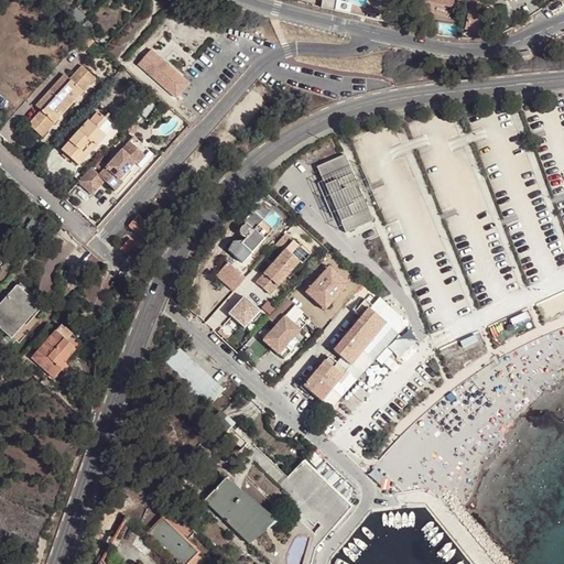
[(335,0),(320,0),(320,8),(334,10),(335,0)]
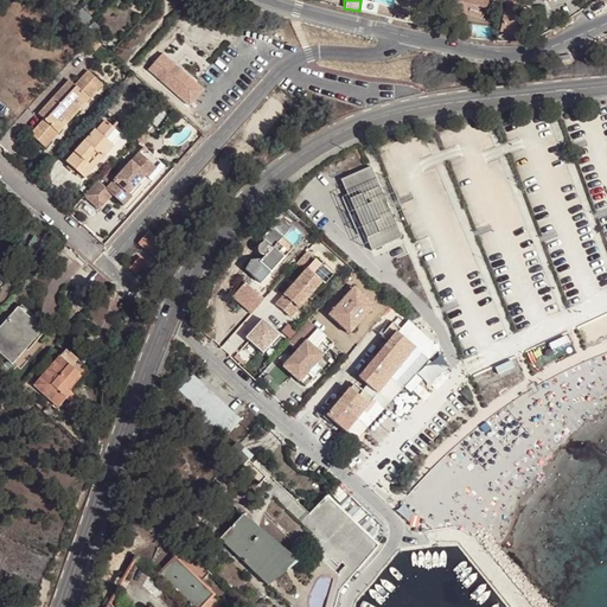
[(481,18),(485,8),(457,0),(453,0),(451,8),(481,18)]
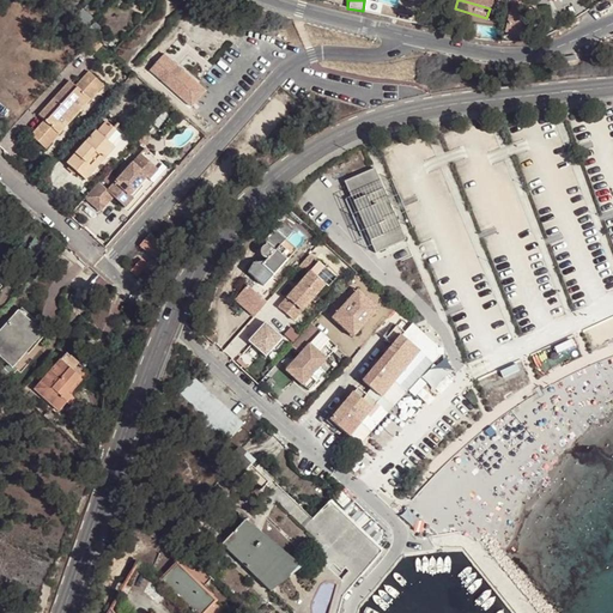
[(532,5),(511,0),(510,0),(507,16),(503,30),(523,35),(527,34),(530,20),(528,16),(532,5)]
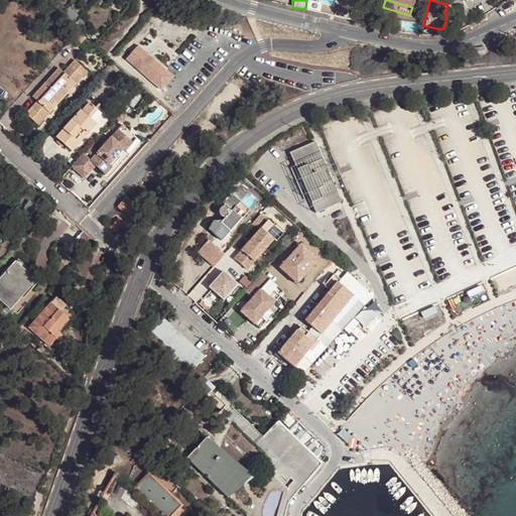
[(491,0),(479,0),(487,13),(496,7),(491,0)]
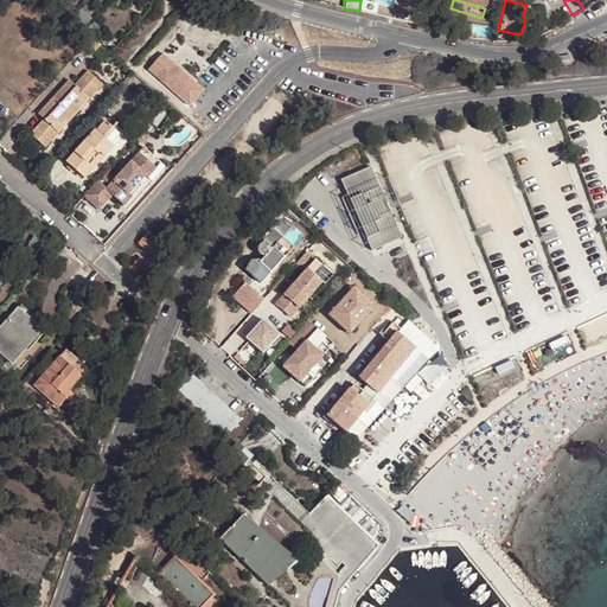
[(442,16),(439,31),(452,33),(455,19),(442,16)]
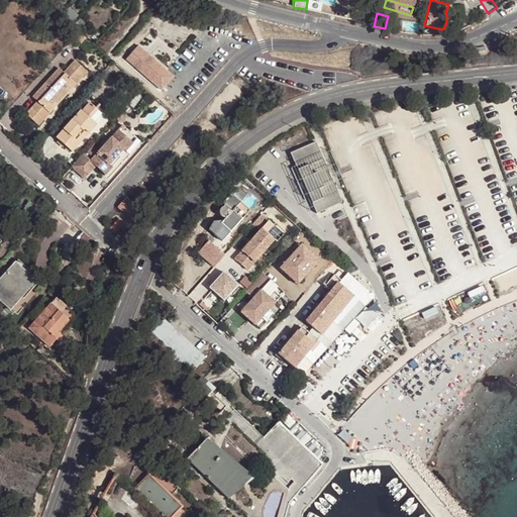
[(71,38),(80,45),(87,38),(78,31),(71,38)]
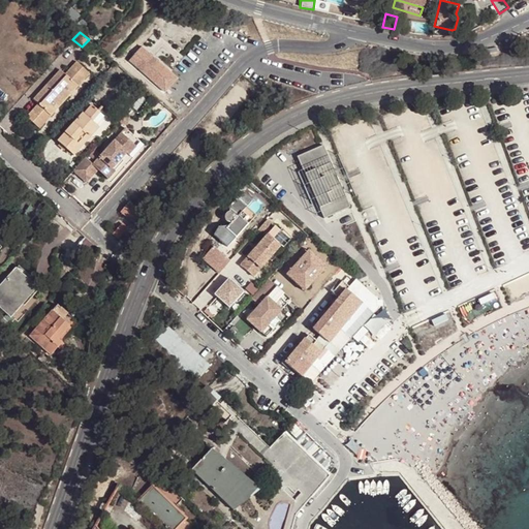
[(150,61),(153,58),(143,48),(138,52),(150,61)]
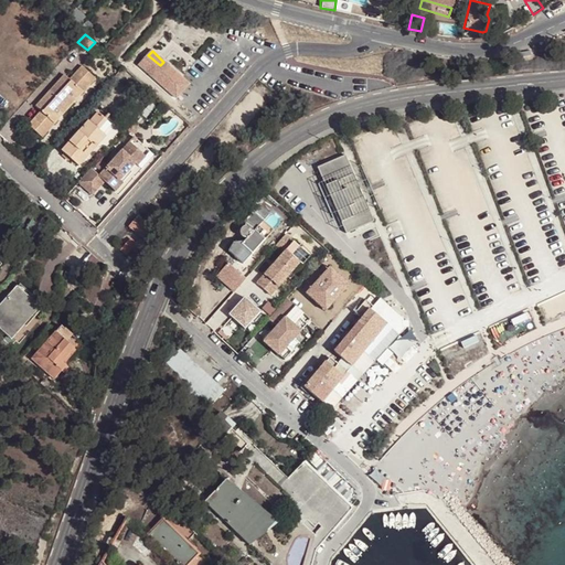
[(148,55),(139,65),(177,98),(190,84),(182,78),(163,62),(160,65),(148,55)]
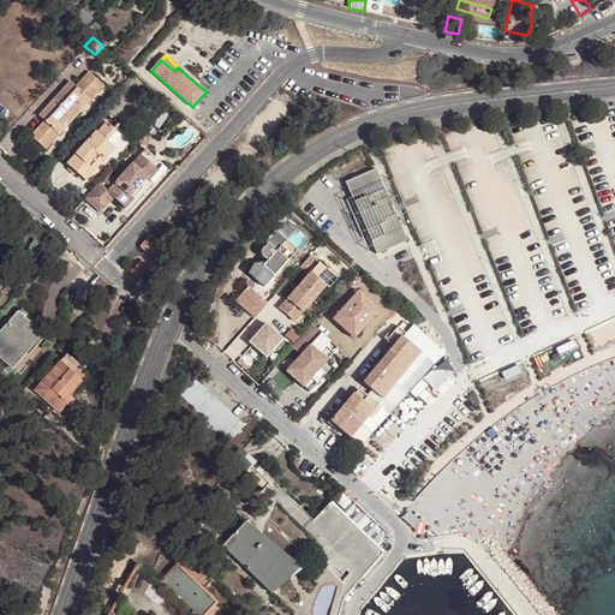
[(29,136),(42,149),(101,87),(88,73),(73,88),(69,82),(36,117),(42,121),(29,136)]
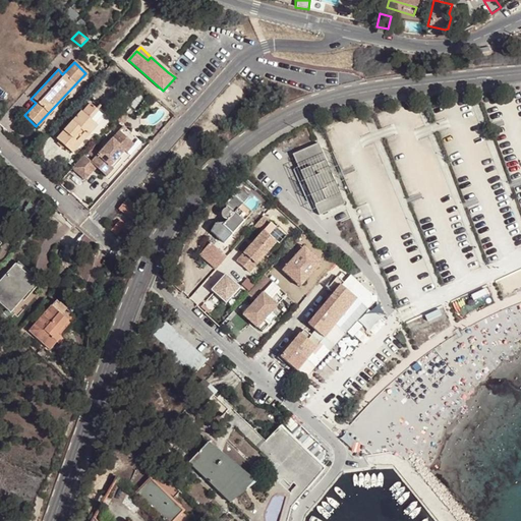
[(81,113),(89,119),(96,111),(89,105),(81,113)]
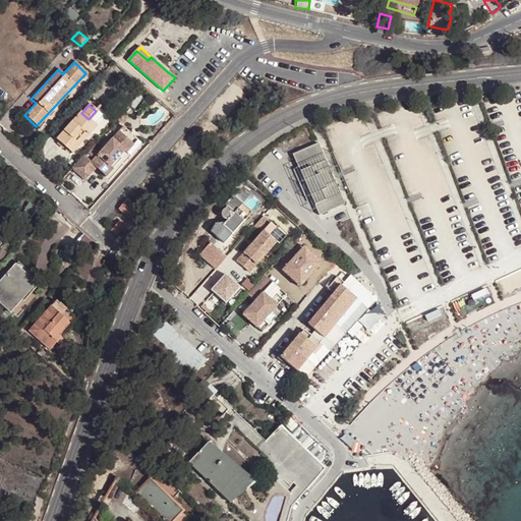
[(55,139),(70,153),(87,135),(84,133),(93,123),(89,119),(81,113),(79,112),(55,139)]
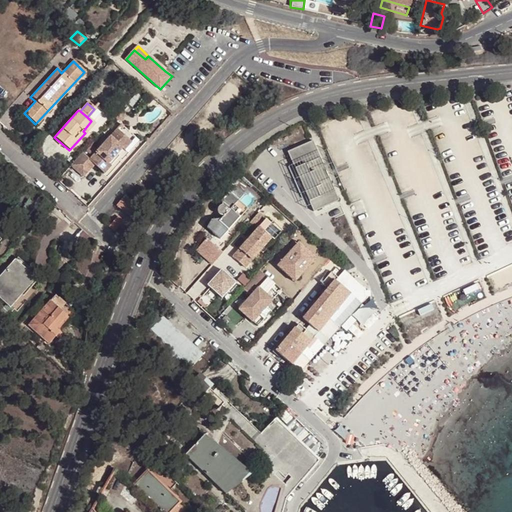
[(83,131),(85,133),(93,123),(91,121),(83,131)]
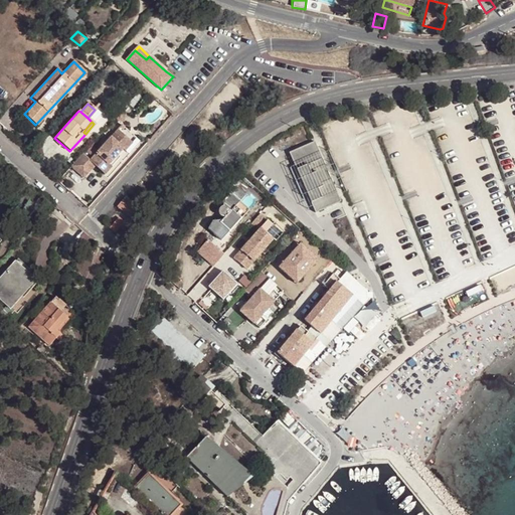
[(94,165),(104,174),(110,166),(108,164),(122,149),(119,147),(127,139),(117,130),(89,161),(94,165)]
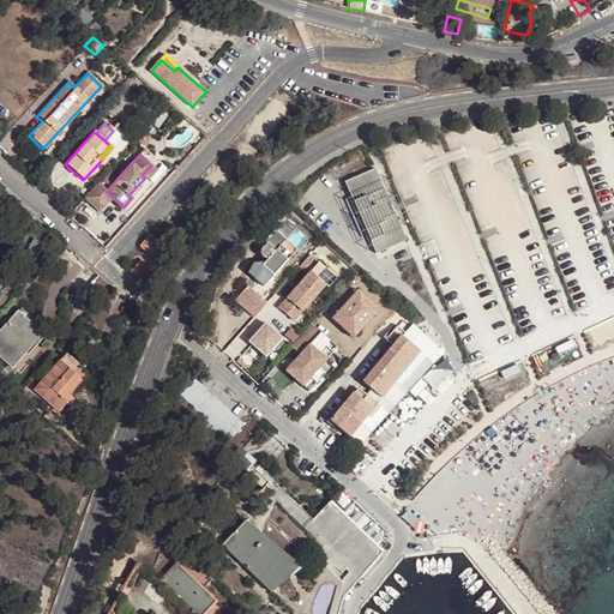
[(145,178),(146,180),(156,170),(151,166),(142,175),(145,178)]
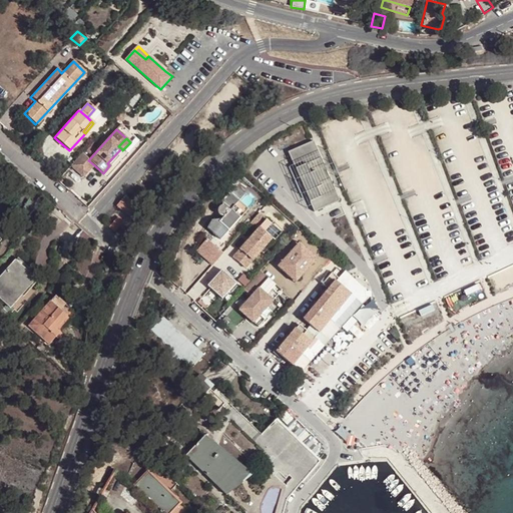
[(338,201),(312,141),(287,151),(312,212),(338,201)]
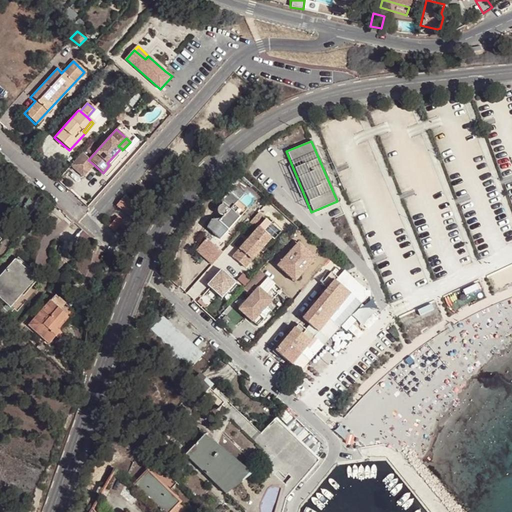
[(88,160),(81,153),(77,158),(88,169),(93,164),(88,160)]
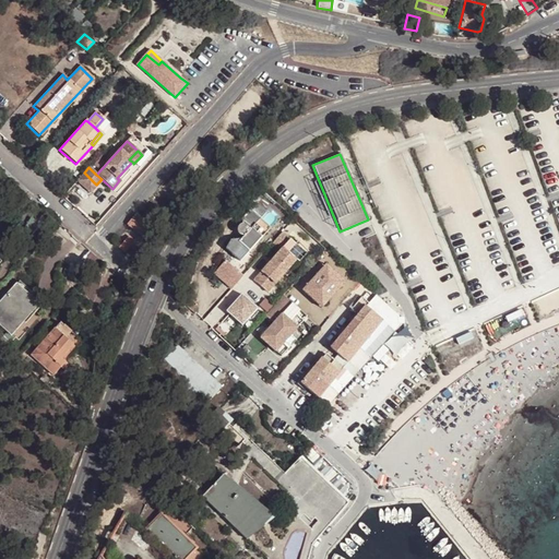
[(76,181),(90,192),(96,185),(84,173),(76,181)]
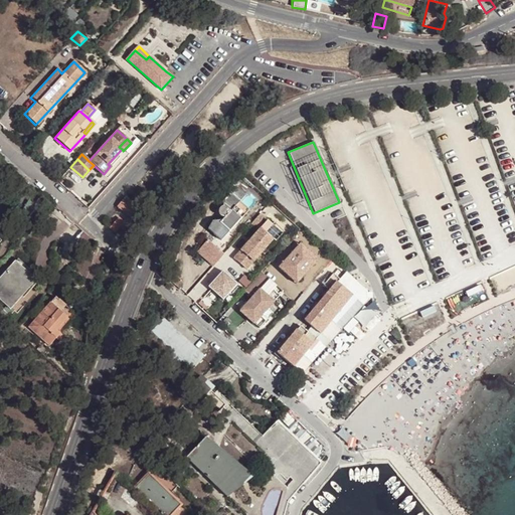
[(212,234),(216,238),(225,229),(227,231),(239,218),(234,214),(238,210),(233,206),(242,196),(233,188),(220,202),(220,203),(221,203),(220,206),(219,211),(219,213),(209,221),(206,229),(212,234)]
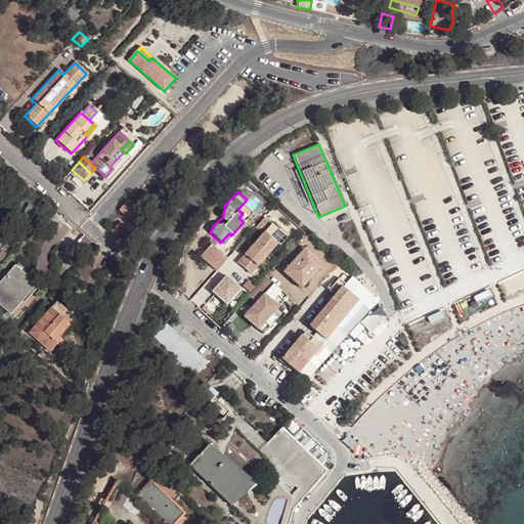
[(130,200),(121,209),(131,218),(140,209),(130,200)]
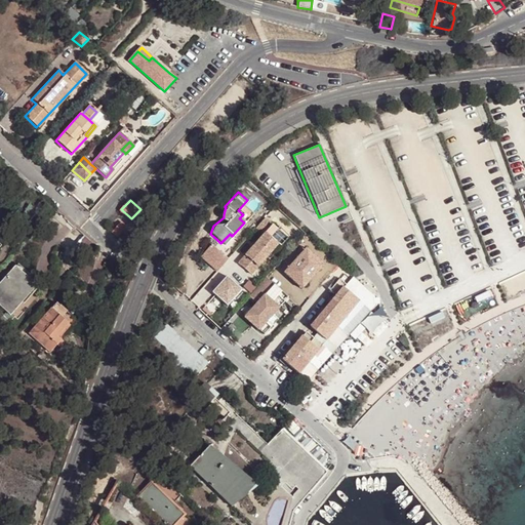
[(13,221),(22,228),(36,211),(28,205),(13,221)]
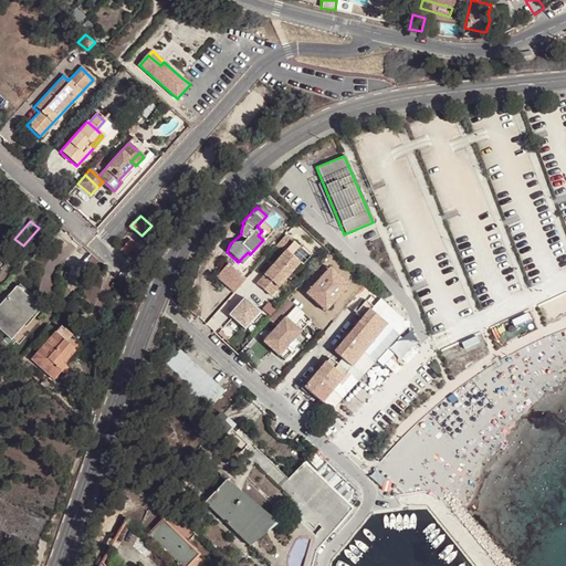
[(290,254),(297,247),(284,234),(275,245),(283,252),(285,250),(290,254)]
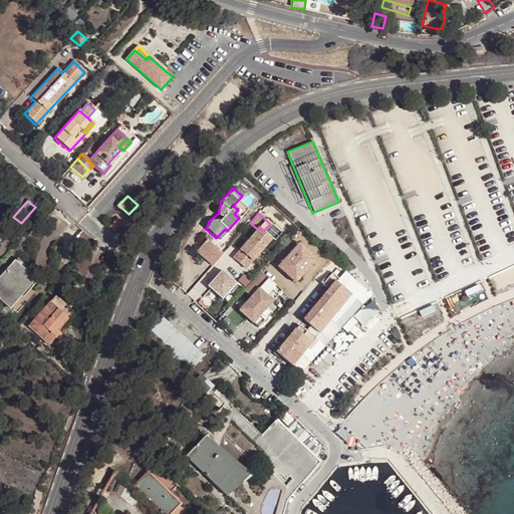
[(119,217),(109,227),(115,232),(124,222),(119,217)]
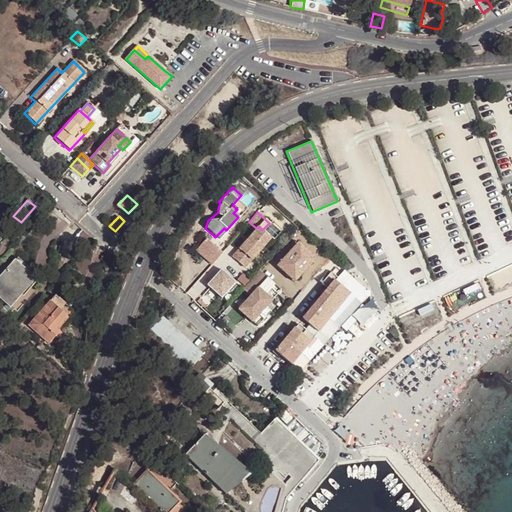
[(269,223),(279,232),(282,229),(272,220),(269,223)]
